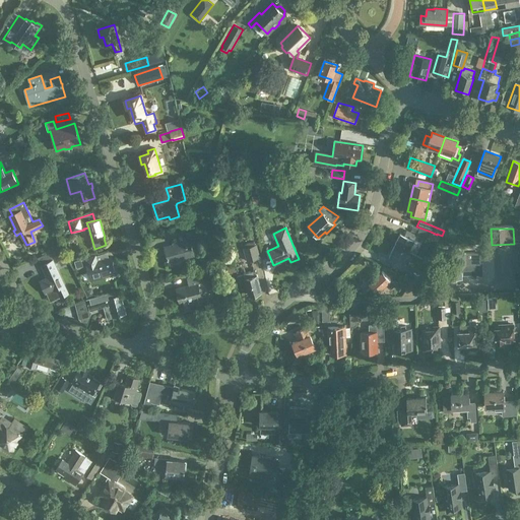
[(178,243),(178,244),(165,248),(169,262),(193,255),(189,240),(195,239),(193,232),(182,235),(184,241),(178,243)]
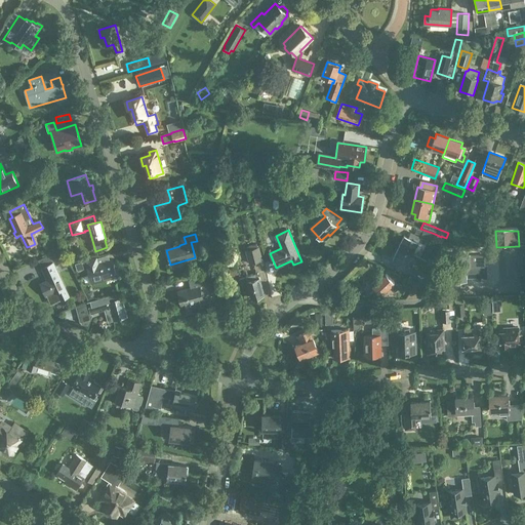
[(410,234),(408,238),(404,236),(398,248),(412,255),(420,238),(410,234)]
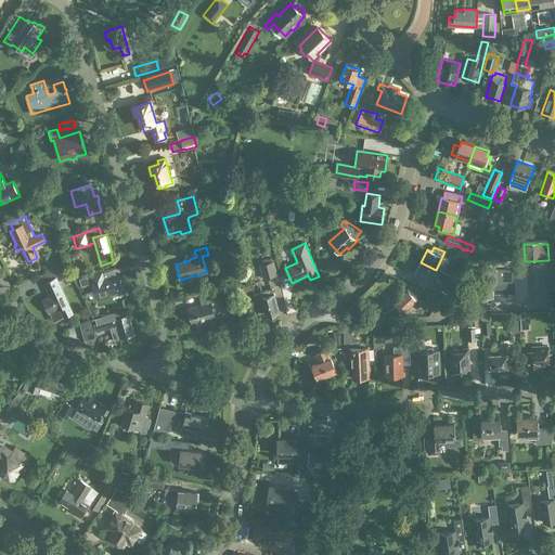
[(466,250),(460,247),(456,254),(463,257),(464,255),(469,257),(472,254),(466,250)]
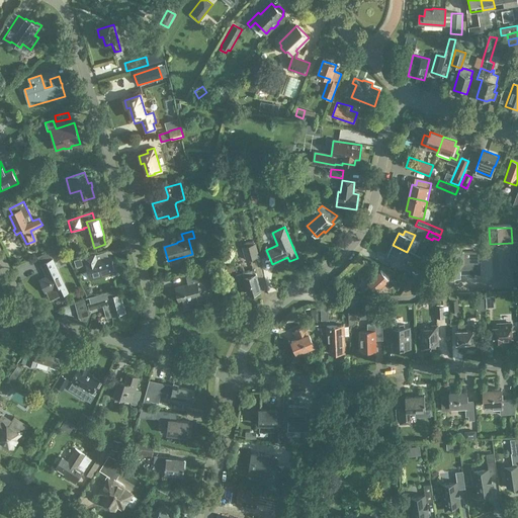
[(253,241),(243,243),(244,248),(243,248),(247,261),(259,257),(255,245),(254,245),(253,241)]
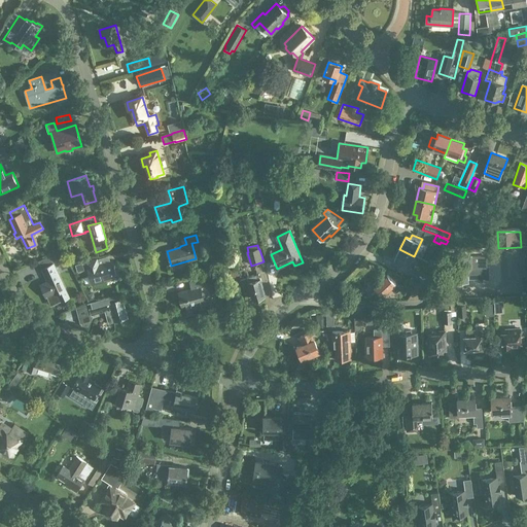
[(399,249),(393,261),(398,264),(396,269),(406,273),(414,256),(399,249)]
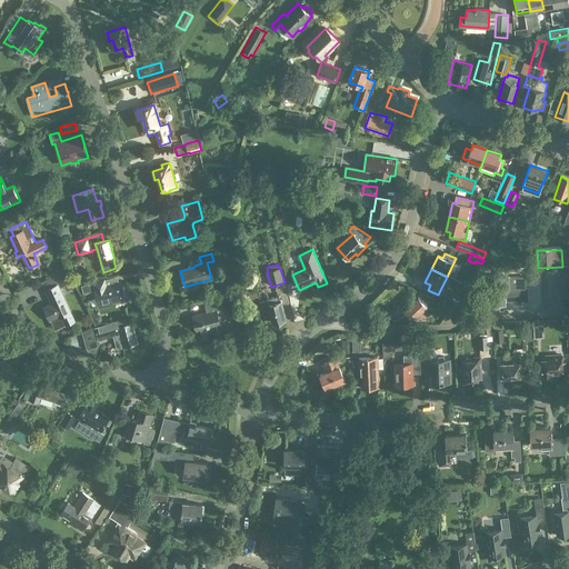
[(59,273),(62,282),(70,279),(66,270),(59,273)]
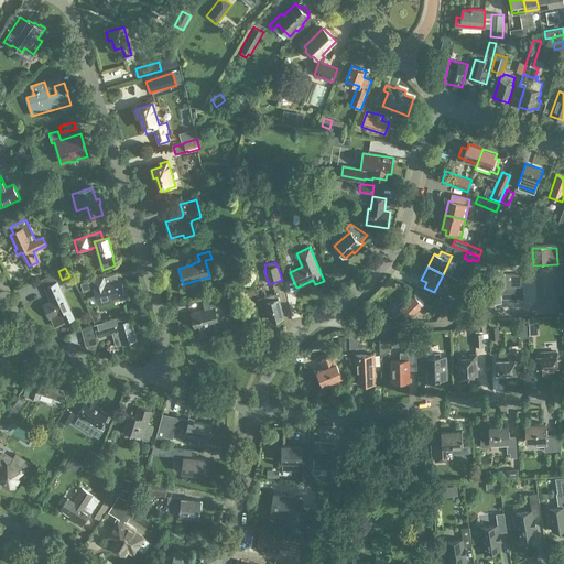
[(235,274),(238,285),(249,282),(247,271),(235,274)]
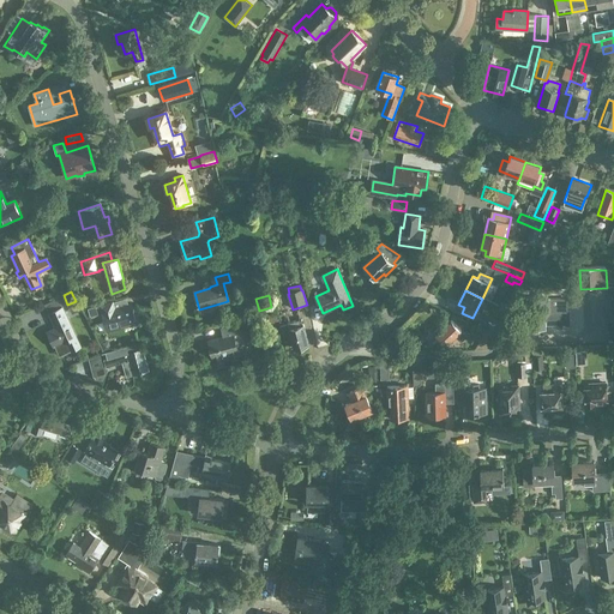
[(546,330),(546,326),(570,325),(569,299),(529,300),(530,314),(529,314),(529,317),(530,317),(530,330),(546,330)]
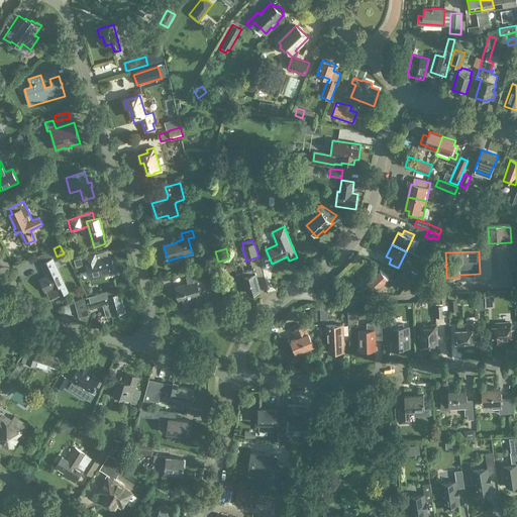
[(48,252),(39,256),(42,264),(41,264),(47,277),(40,280),(45,291),(49,300),(60,295),(60,296),(68,292),(48,252)]
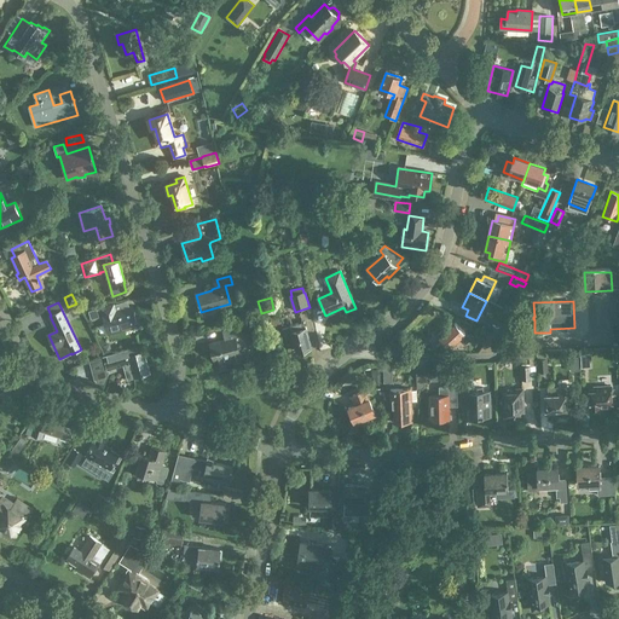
[(110,323),(113,333),(137,325),(132,307),(115,312),(113,305),(100,308),(105,324),(110,323)]
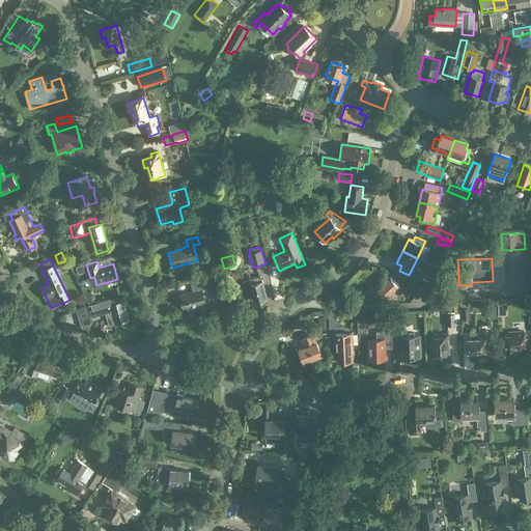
[(262,282),(262,281),(261,277),(248,280),(254,302),(268,298),(262,282)]
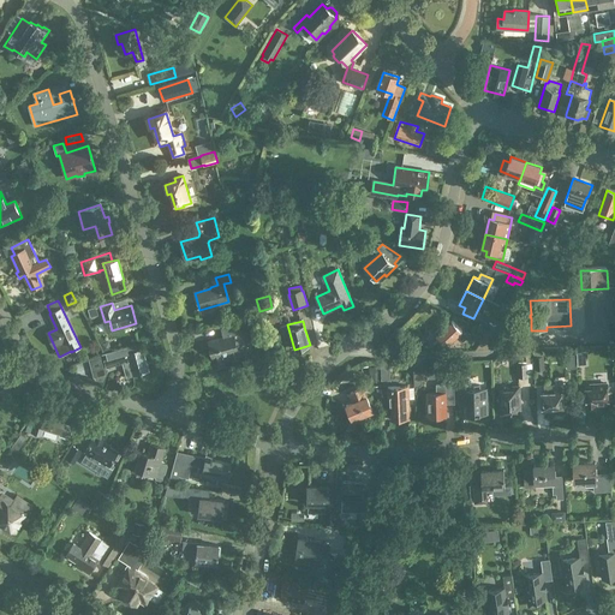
[(445,328),(443,326),(441,328),(435,334),(440,339),(434,344),(441,351),(457,336),(463,342),(467,339),(461,332),(452,321),(445,328)]
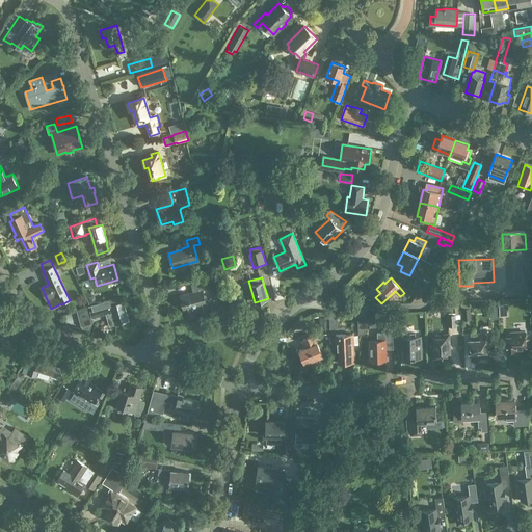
[(421,286),(427,289),(430,283),(423,280),(421,286)]
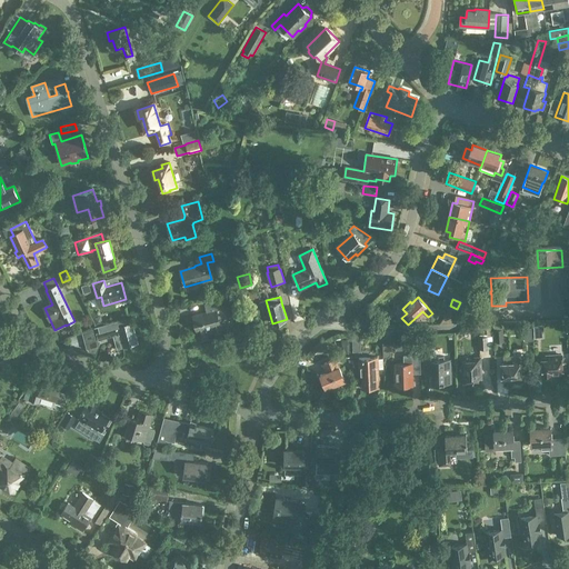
[(199,338),(206,336),(205,330),(212,328),(213,333),(221,331),(216,310),(221,309),(219,301),(205,305),(207,312),(192,316),(199,338)]
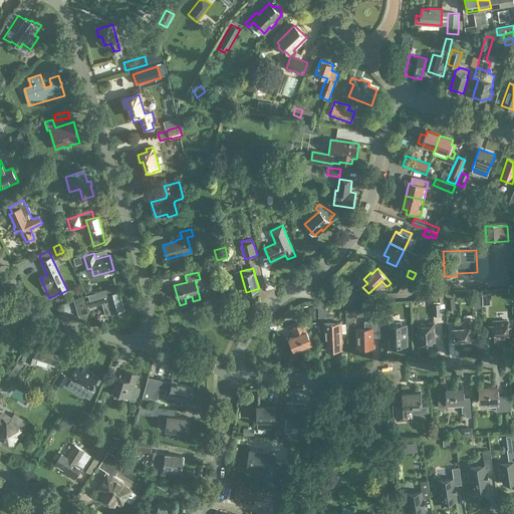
[(408,288),(413,279),(407,276),(402,285),(408,288)]
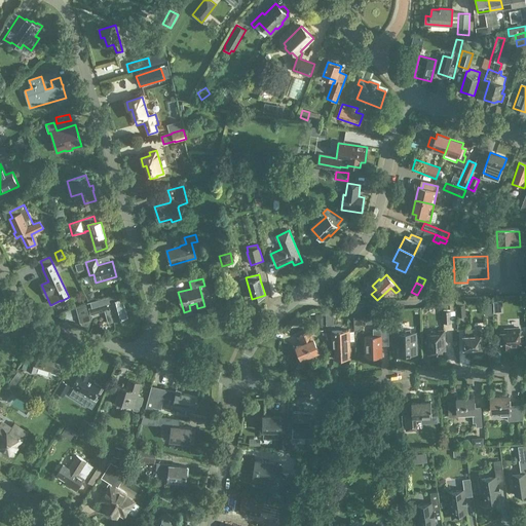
[(92,307),(89,308),(90,314),(110,309),(113,322),(127,317),(122,299),(117,300),(116,295),(87,303),(91,302),(92,307)]
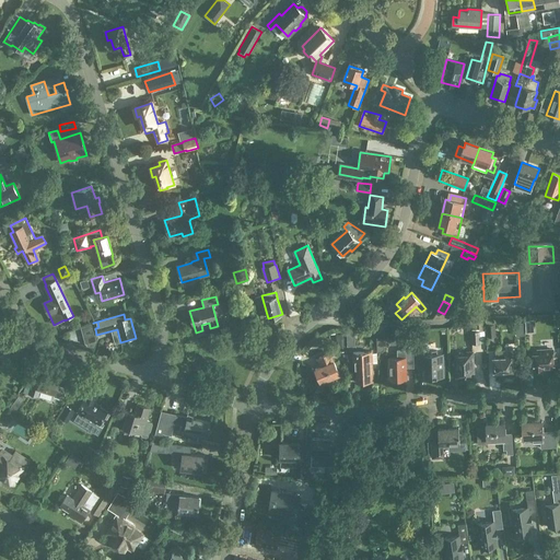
[(534,321),(525,321),(526,333),(534,333),(534,321)]
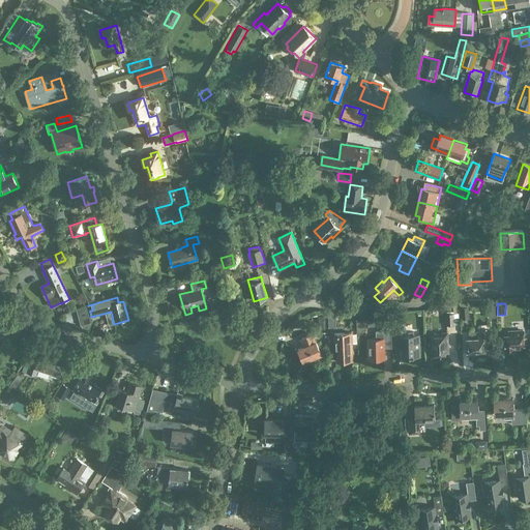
[(469,318),(468,306),(461,307),(461,319),(469,318)]
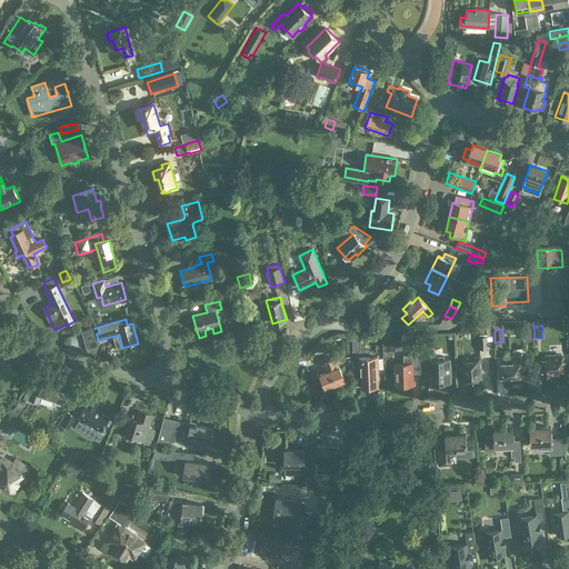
[(343,349),(345,358),(351,357),(349,339),(342,340),(343,349)]
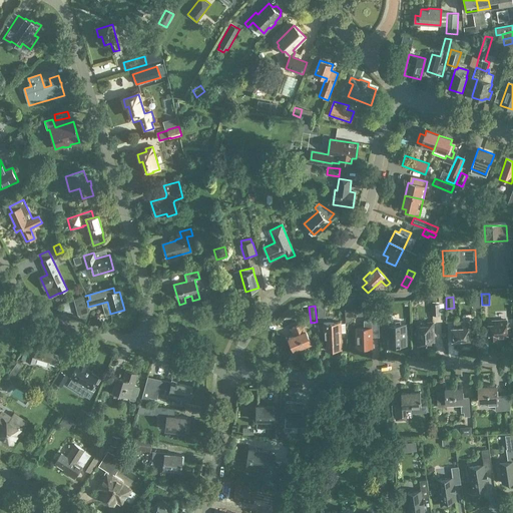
[(355,310),(345,310),(346,323),(351,323),(355,310)]
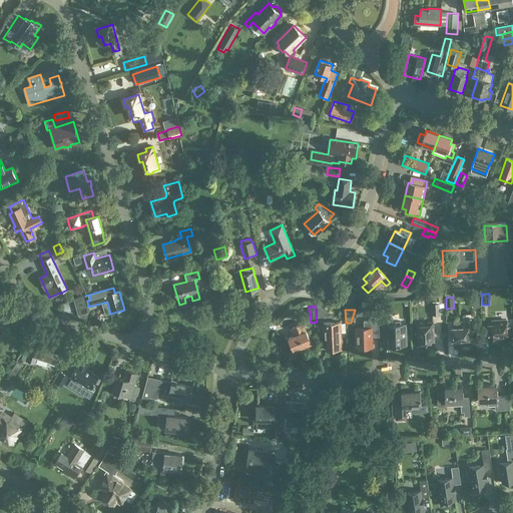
[(383,337),(390,337),(390,345),(406,345),(405,325),(390,326),(389,318),(382,318),(383,337)]
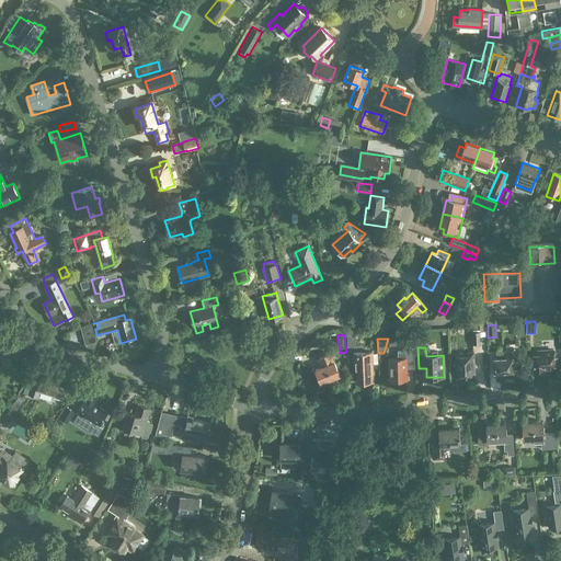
[(399,382),(405,382),(405,380),(407,380),(405,366),(414,366),(414,350),(398,351),(398,358),(389,359),(390,380),(399,380),(399,382)]
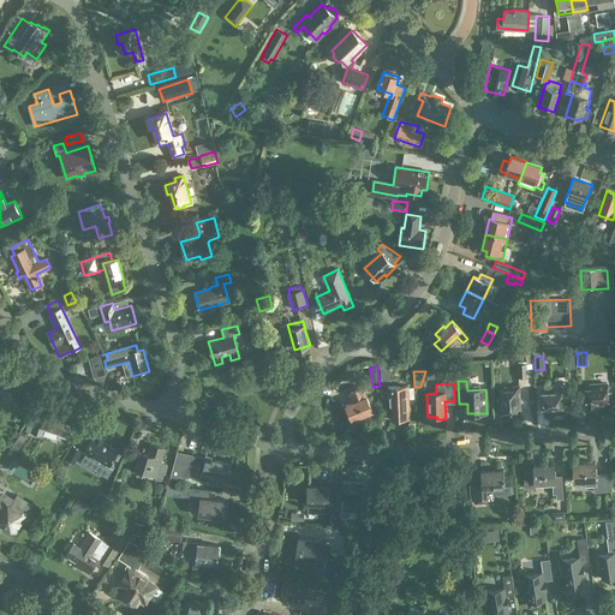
[(562,388),(554,389),(554,384),(544,386),(544,393),(542,393),(542,412),(554,412),(553,407),(562,407),(562,388)]
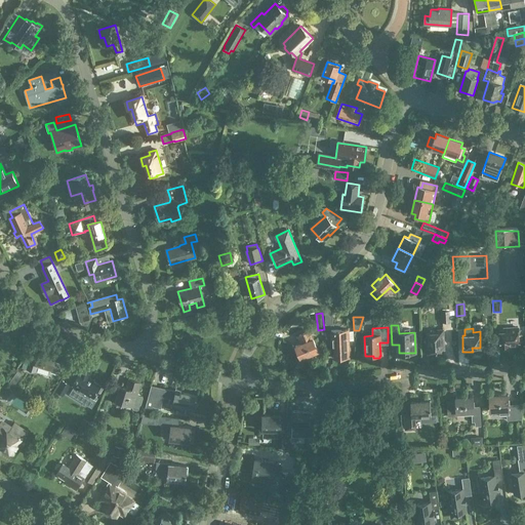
[(497,339),(500,339),(500,348),(503,350),(507,350),(509,348),(509,346),(519,345),(518,328),(505,328),(505,332),(496,332),(497,339)]
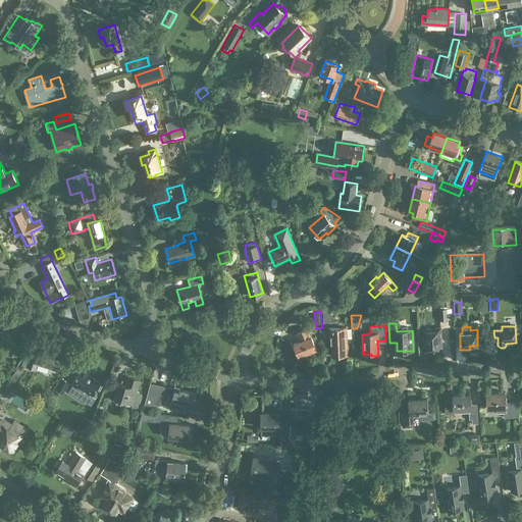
[(332,356),(348,355),(347,340),(347,338),(346,327),(329,328),(329,344),(332,344),(332,356)]
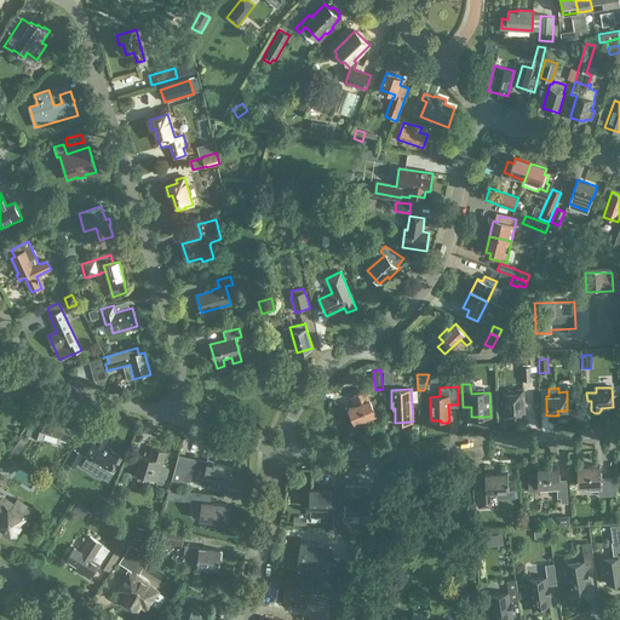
[(523,390),(516,390),(516,394),(504,395),(505,418),(515,417),(515,414),(516,414),(516,413),(524,413),(523,390)]
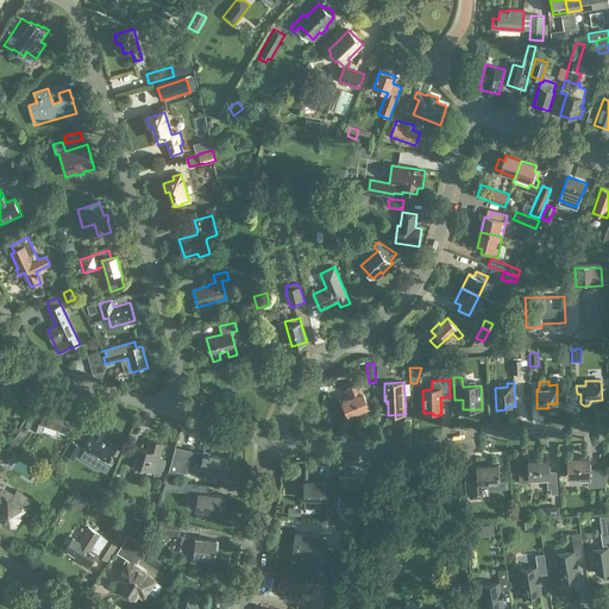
[(349,416),(369,407),(359,384),(346,390),(350,399),(343,402),(349,416)]
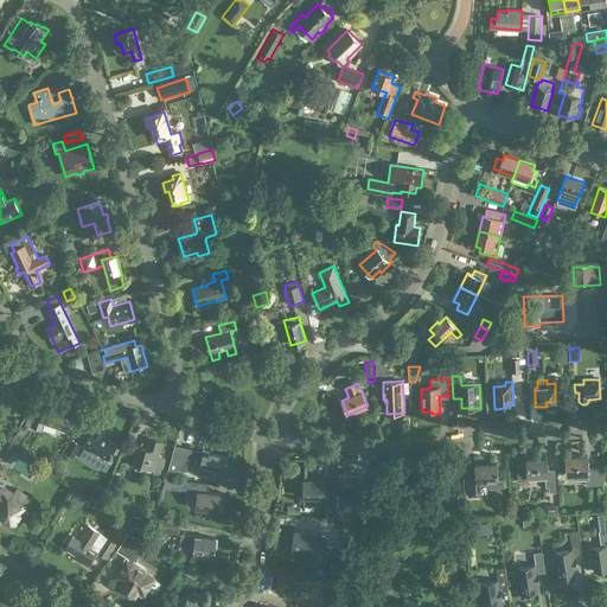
[(58,429),(66,433),(70,422),(62,419),(64,411),(46,406),(43,416),(36,414),(31,427),(42,430),(44,425),(58,429)]
